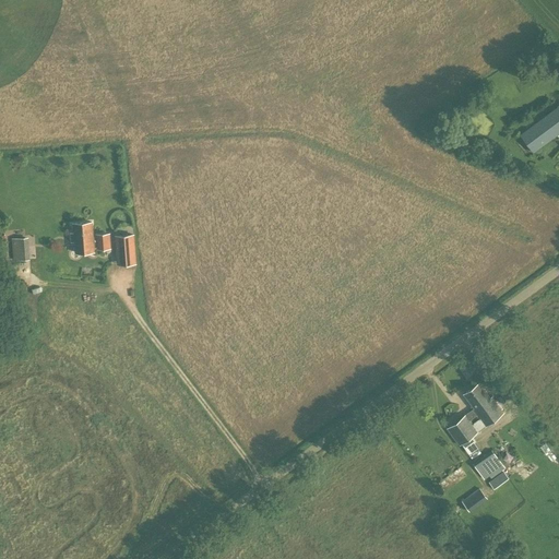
[(558,105),(520,134),(533,153),(558,133),(558,105)]
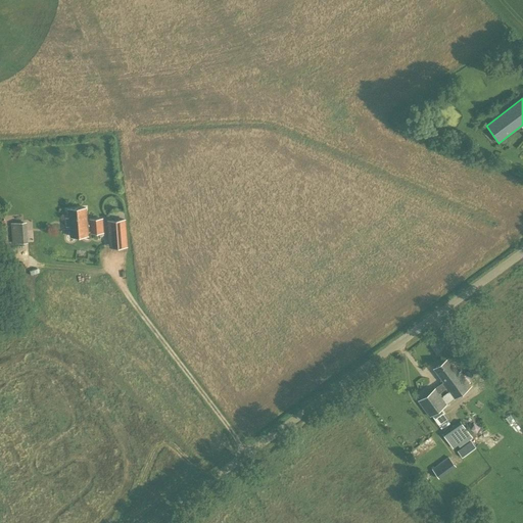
[(68,209),(70,236),(87,235),(85,208),(68,209)]
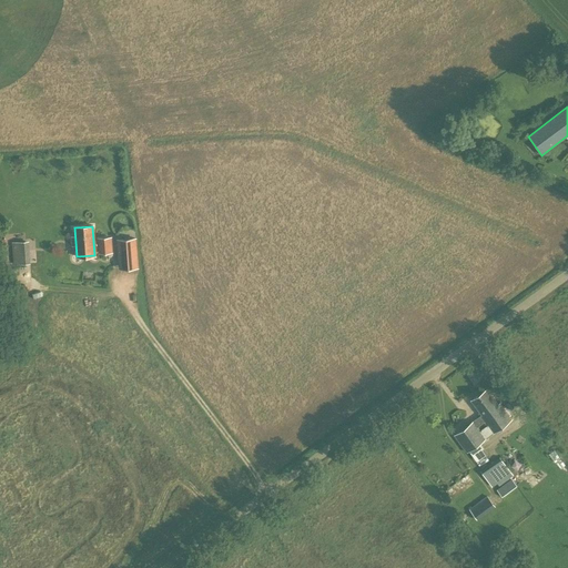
[(112,236),(98,237),(99,253),(113,252),(112,236)]
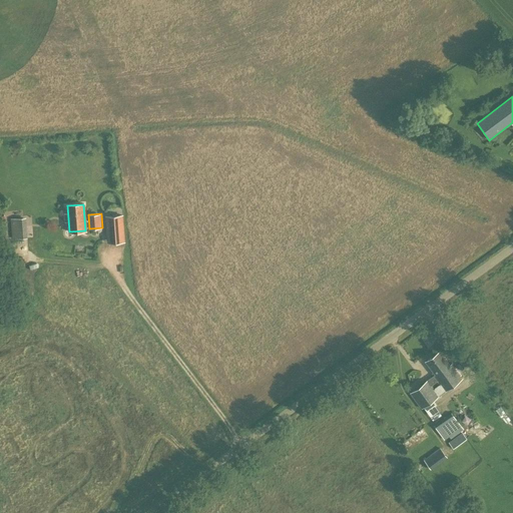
[(125,241),(123,214),(105,215),(107,242),(125,241)]
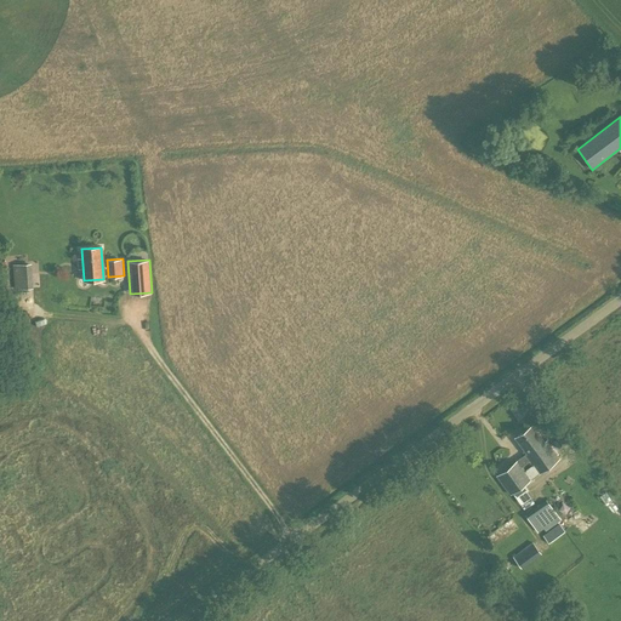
[(545,443),(531,426),(516,438),(528,454),(525,455),(496,476),(510,495),(531,479),(523,466),(530,461),(539,473),(559,459),(547,442),(545,443)]
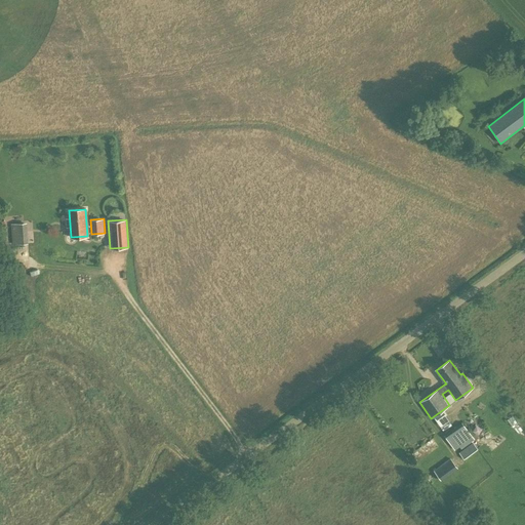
[(442,426),(452,421),(448,412),(438,417),(442,426)]
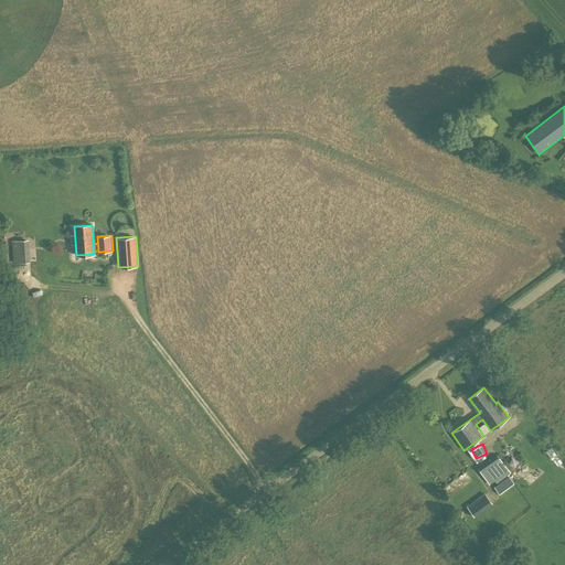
[(510,470),(498,454),(478,468),(489,484),(510,470)]
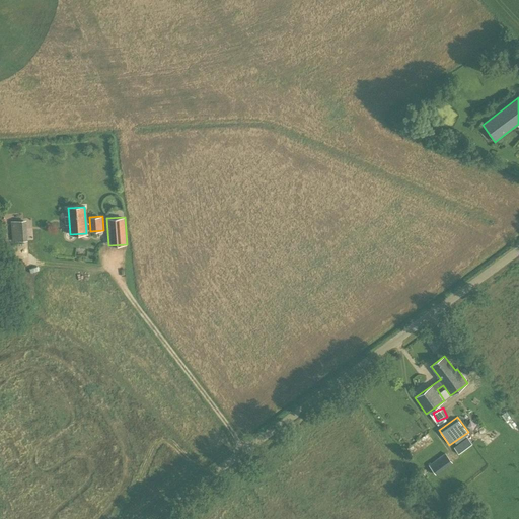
[(495,440),(484,425),(454,447),(459,454),(482,437),(490,444),(495,440)]
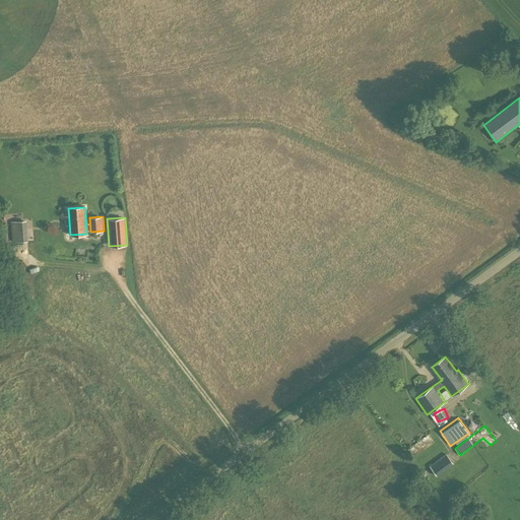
[(437,461),(430,466),(437,475),(454,463),(442,448),(433,455),(437,461)]
